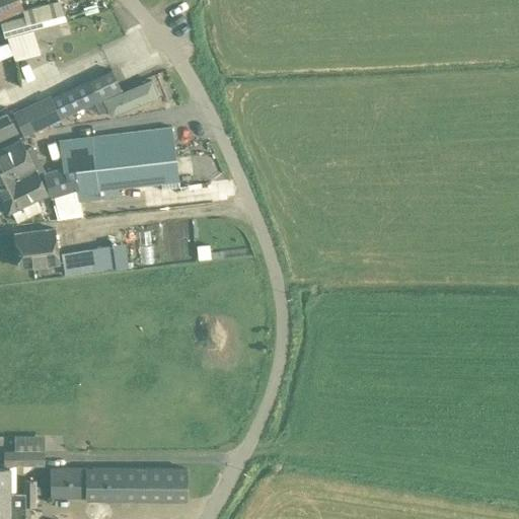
[(7,39),(32,30),(60,23),(54,4),(25,12),(21,4),(30,1),(30,0),(0,0),(0,22),(2,21),(7,39)]
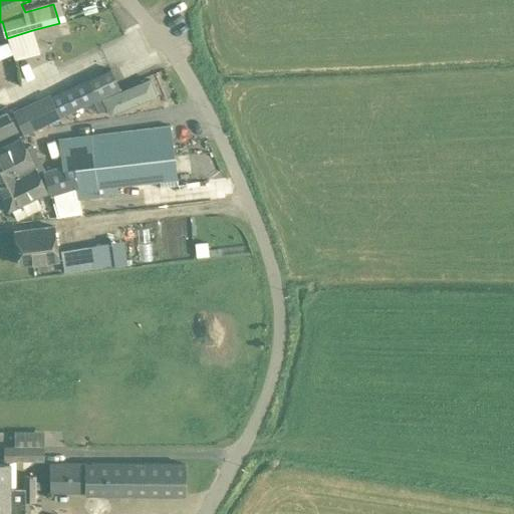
[(8,38),(9,40),(0,43),(0,50),(11,47),(12,50),(14,55),(38,48),(32,30),(7,38),(8,38)]
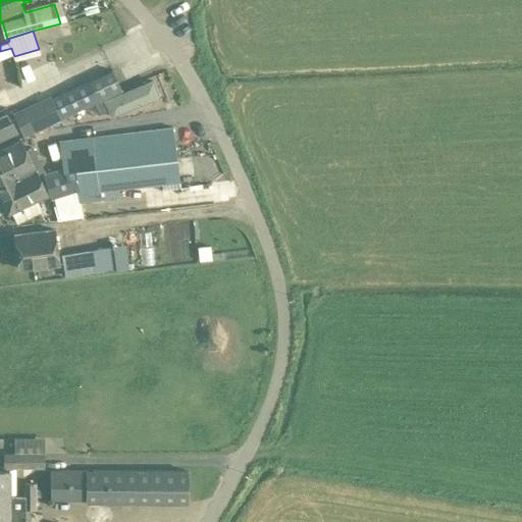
[(111,73),(90,84),(90,83),(53,100),(52,98),(14,115),(24,138),(99,102),(97,98),(118,88),(119,90),(127,85),(121,69),(111,73)]
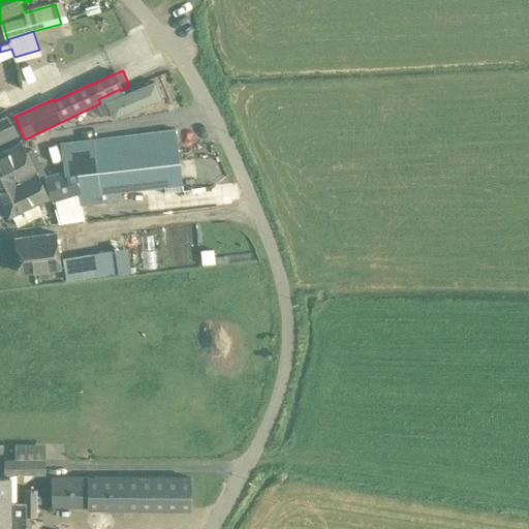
[(163,99),(156,83),(106,103),(114,121),(163,99)]
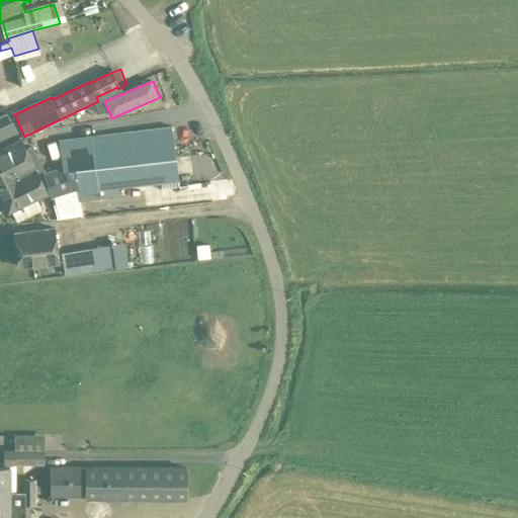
[(0,141),(19,133),(6,107),(0,109),(0,141)]
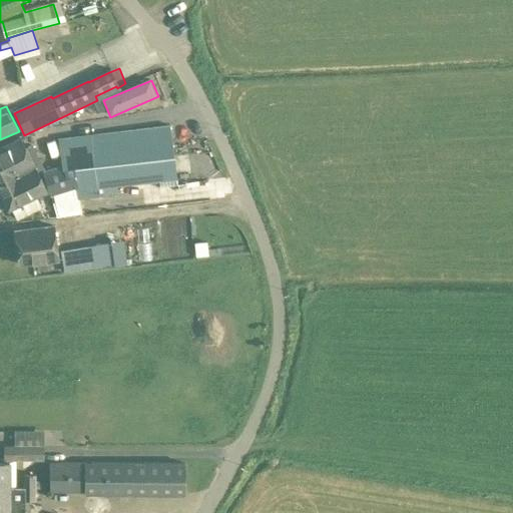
[(63,166),(44,172),(52,196),(58,218),(79,215),(77,199),(178,187),(170,127),(60,141),(63,166)]
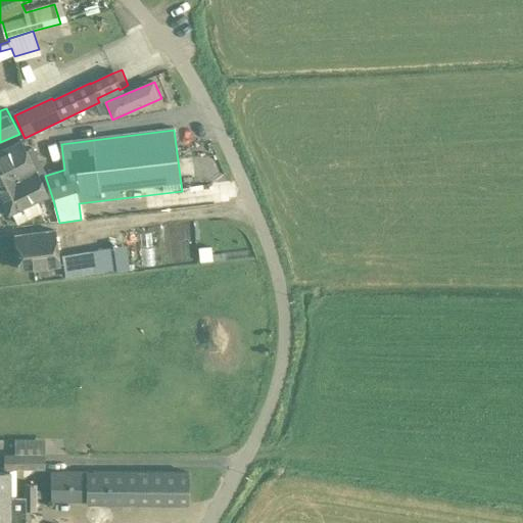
[(33,149),(27,152),(21,143),(0,152),(0,188),(43,169),(33,149)]
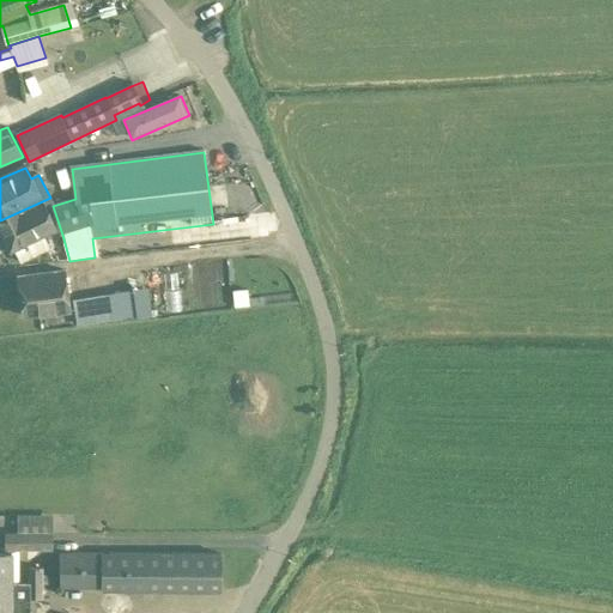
[(53,202),(50,198),(0,220),(0,231),(11,253),(58,231),(46,206),(53,202)]
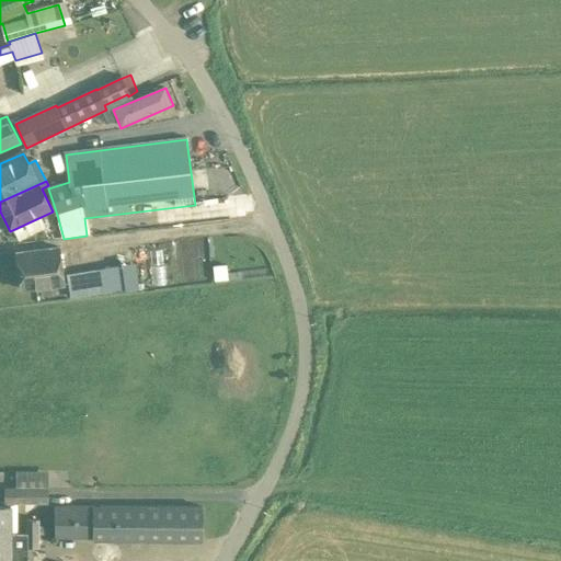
[(68,262),(63,263),(60,249),(16,254),(22,290),(65,284),(66,285),(69,285),(71,299),(72,299),(72,301),(105,298),(105,294),(106,293),(127,290),(124,268),(103,271),(103,270),(70,275),(68,262)]
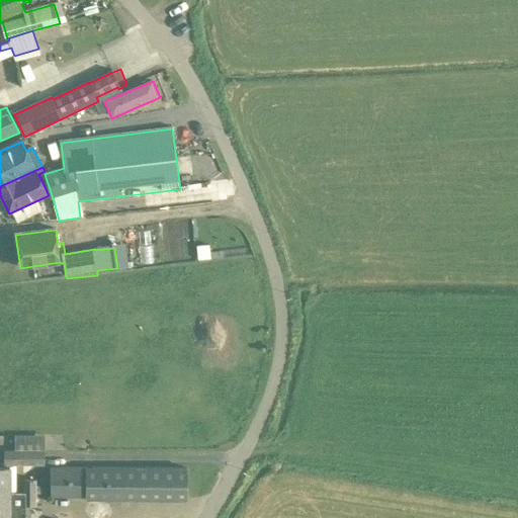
[(166,236),(148,239),(150,254),(168,252),(166,236)]
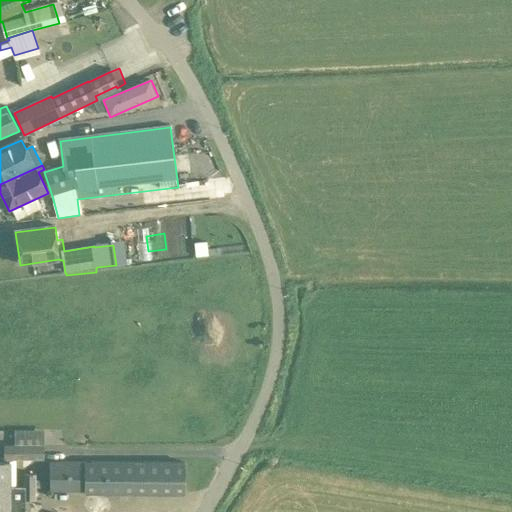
[(15,442),(45,442),(45,431),(15,431),(15,442)]
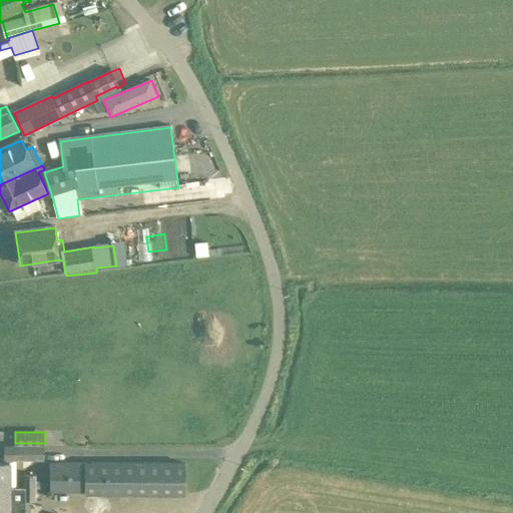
[(0,489),(16,489),(16,461),(44,461),(44,447),(45,447),(45,443),(15,443),(15,447),(5,447),(5,463),(0,463),(0,489)]
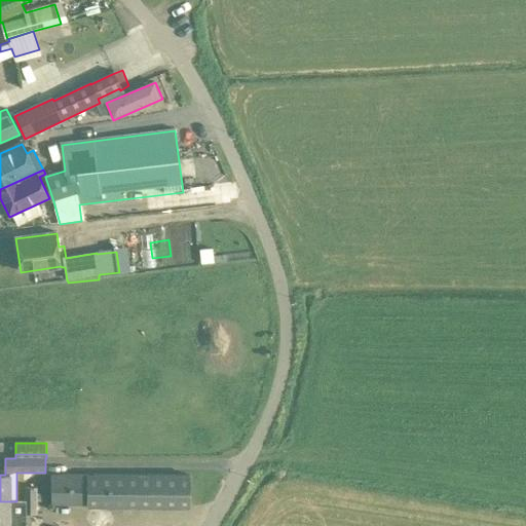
[(190,477),(87,476),(51,476),(51,504),(87,505),(87,508),(190,508),(190,477)]
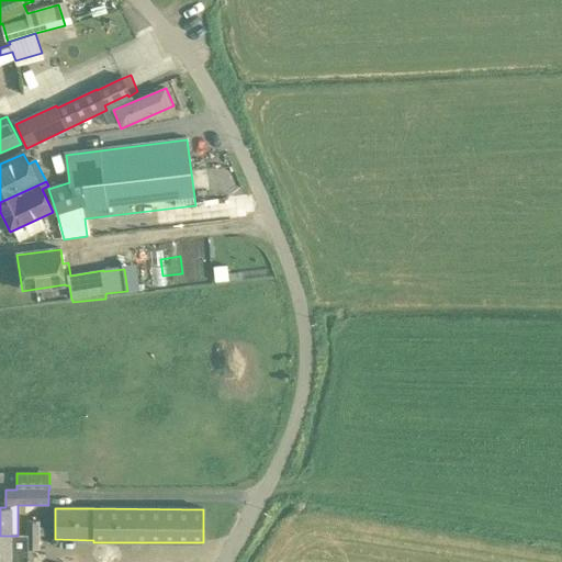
[(45,529),(38,529),(38,521),(26,521),(26,536),(45,536),(45,529)]
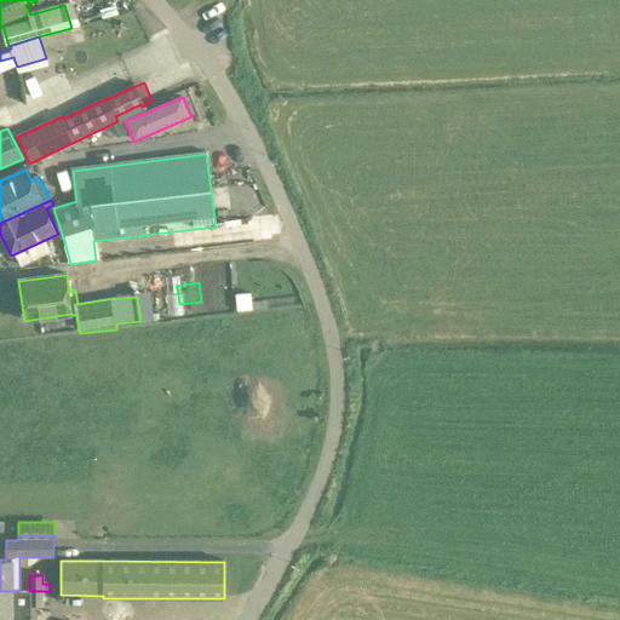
[(29,591),(19,591),(0,591),(0,619),(30,619),(32,607),(29,607),(29,591)]
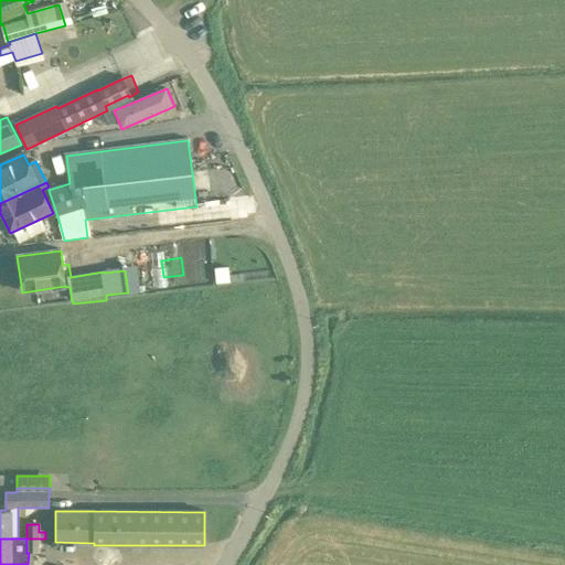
[(45,539),(27,539),(27,553),(29,553),(39,553),(39,545),(45,545),(45,539)]
